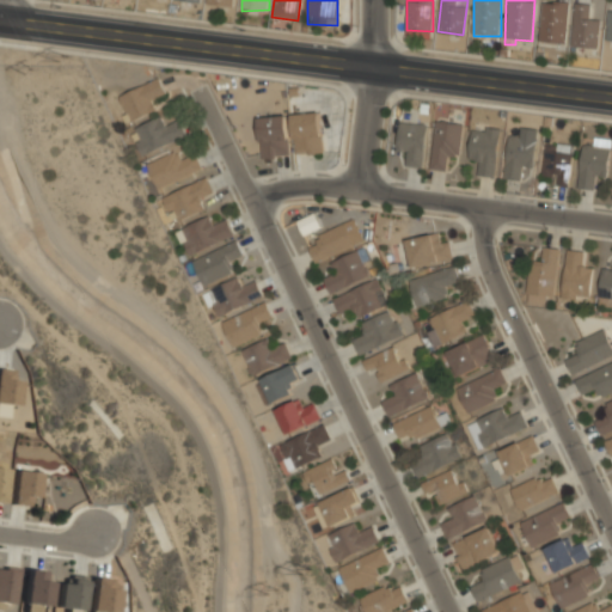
[(568,1),(542,0),(539,42),(565,43),(568,1)]
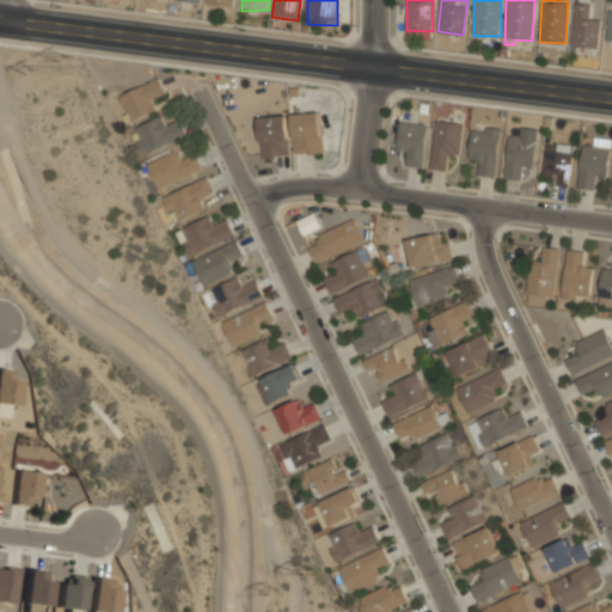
[(600,17),(587,17),(588,2),(575,2),(571,46),(598,48),(600,17)]
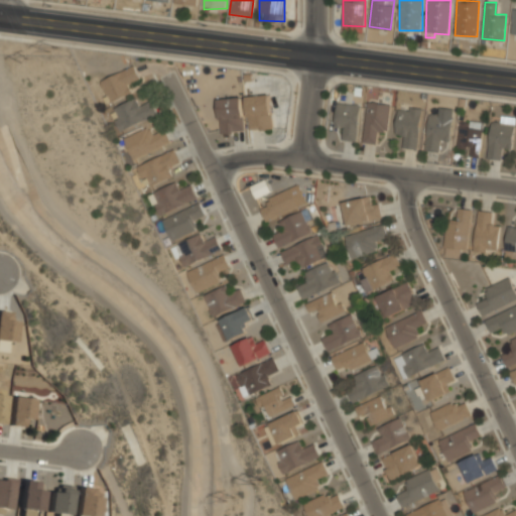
[(140,79),(135,67),(101,81),(110,103),(132,93),(128,84),(140,79)]
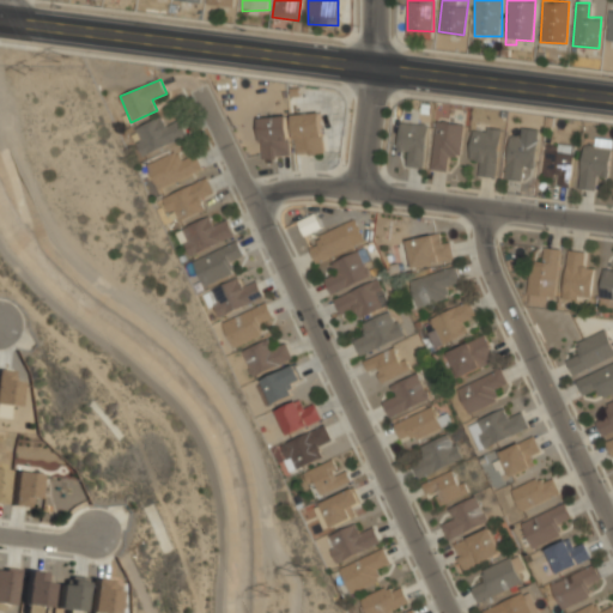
[(293,114),(295,155),(323,153),(322,113),(293,114)]
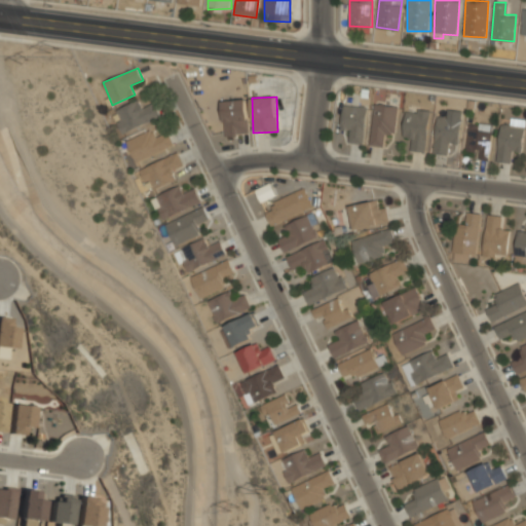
[(250,134),(246,99),(222,101),(226,136),(250,134)]
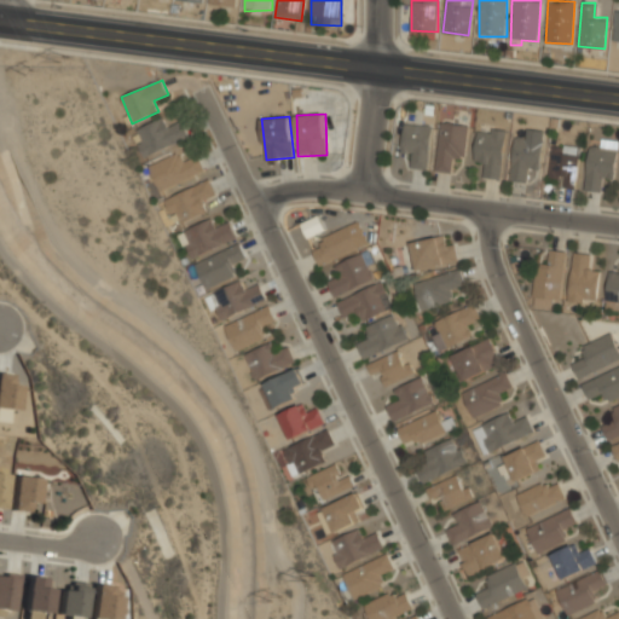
[(132,132),(144,158),(189,138),(180,121),(167,127),(163,117),(132,132)]
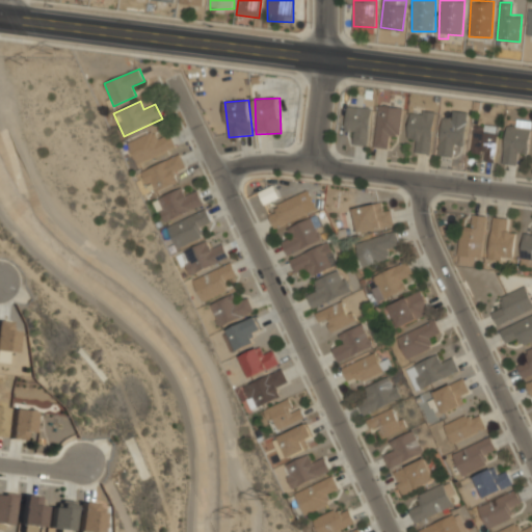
[(352,144),(367,147),(373,109),(348,105),(344,130),(354,132),(352,144)]
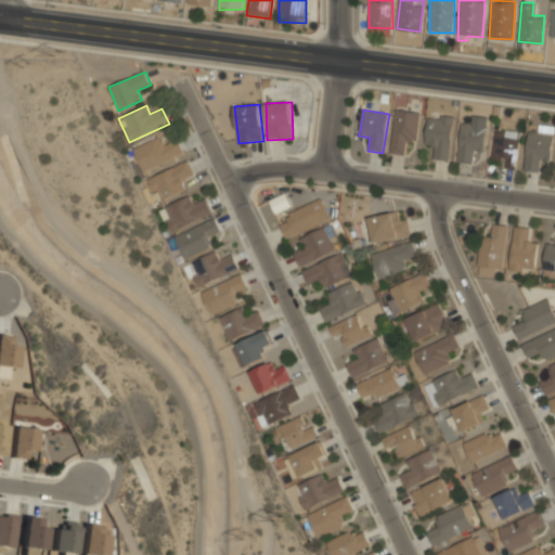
[(391,154),(405,154),(407,141),(418,141),(420,112),(394,111),(391,154)]
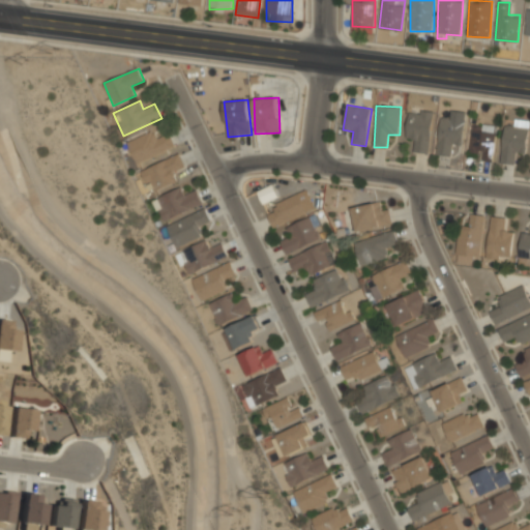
[(413,152),(430,153),(433,111),(419,110),(419,113),(409,112),(406,139),(414,139),(413,152)]
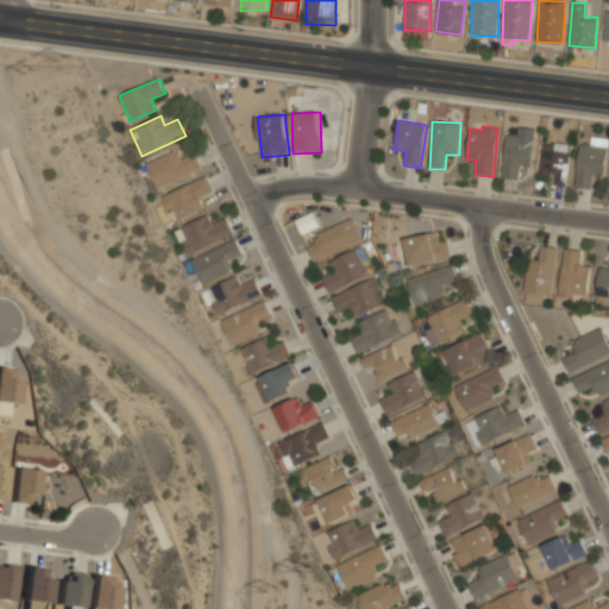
[(535,139),(507,135),(501,177),(518,180),(520,164),(531,167),(535,139)]
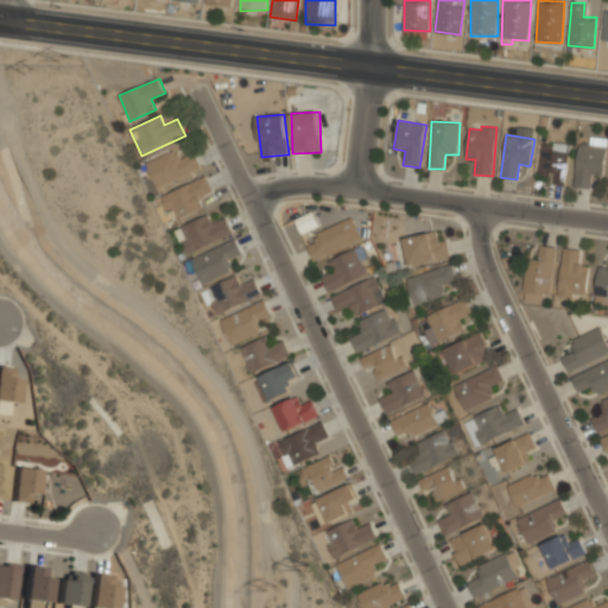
[(580,143),(574,187),(590,189),(593,175),(603,176),(607,144),(607,138),(590,137),(589,144),(580,143)]
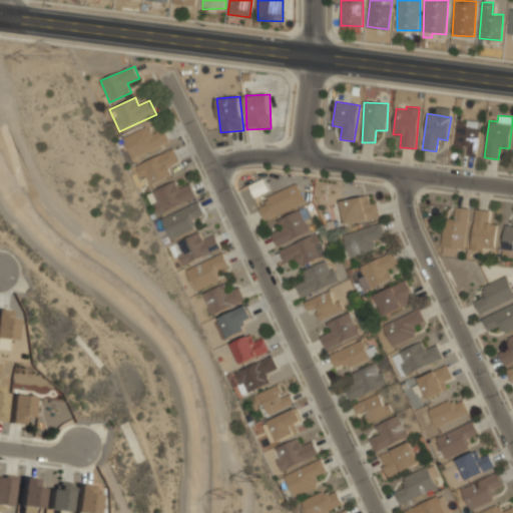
[(467,155),(477,156),(480,122),(457,120),(454,147),(467,148),(467,155)]
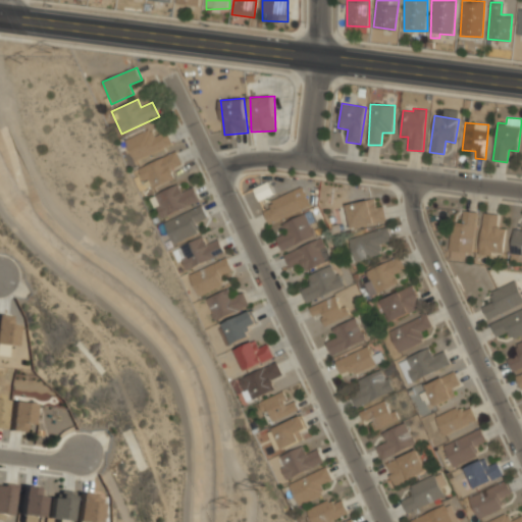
[(134,159),(172,146),(167,132),(154,136),(152,129),(126,138),(134,159)]
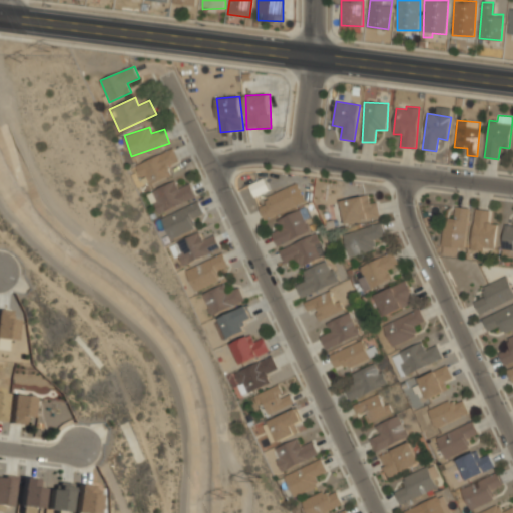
[(136,165),(146,186),(171,175),(167,166),(179,161),(173,148),(136,165)]
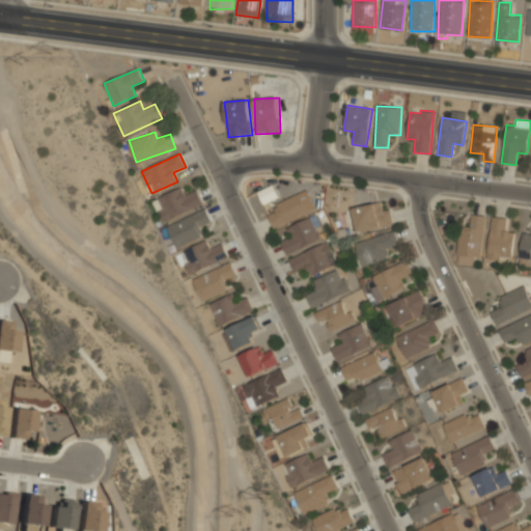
[(279,197),(274,185),(258,191),(263,203),(279,197)]
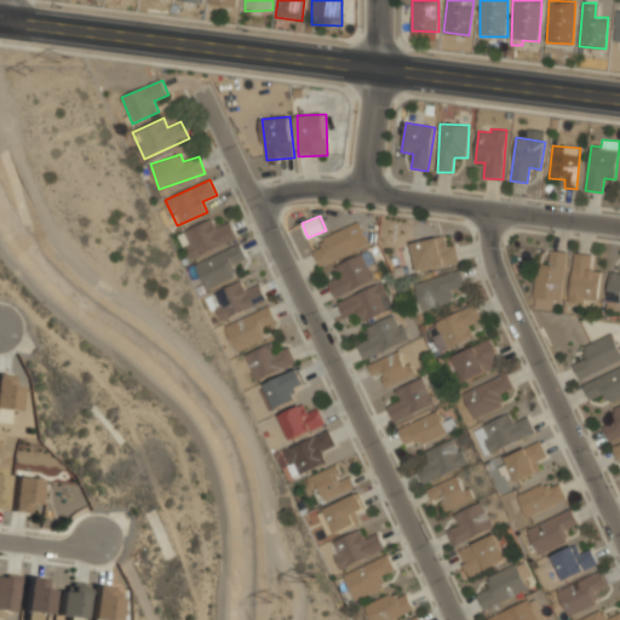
[(237,239),(230,222),(216,228),(212,219),(179,233),(190,259),(237,239)]
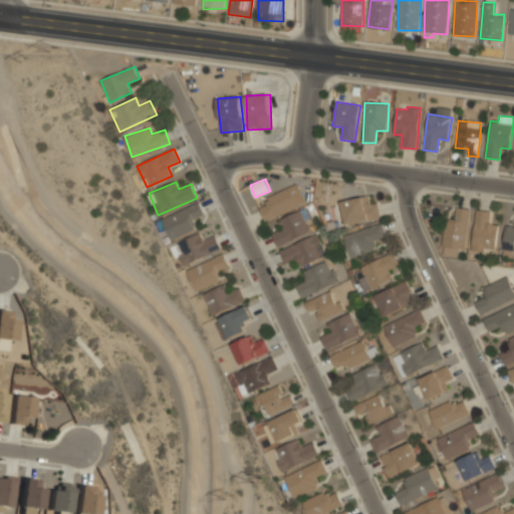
[(297,206),(290,189),(256,202),(263,220),(297,206)]
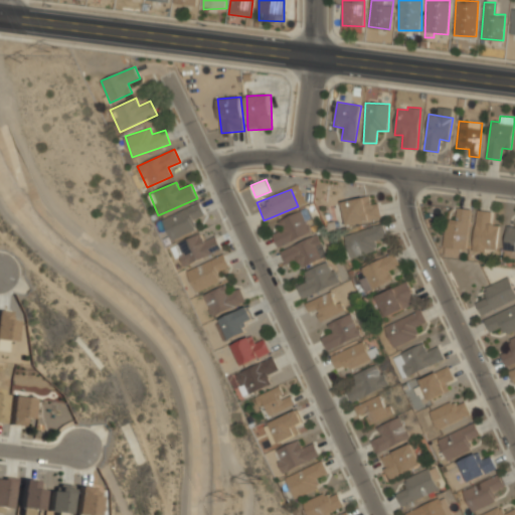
[(379,218),(375,195),(341,201),(345,224),(379,218)]
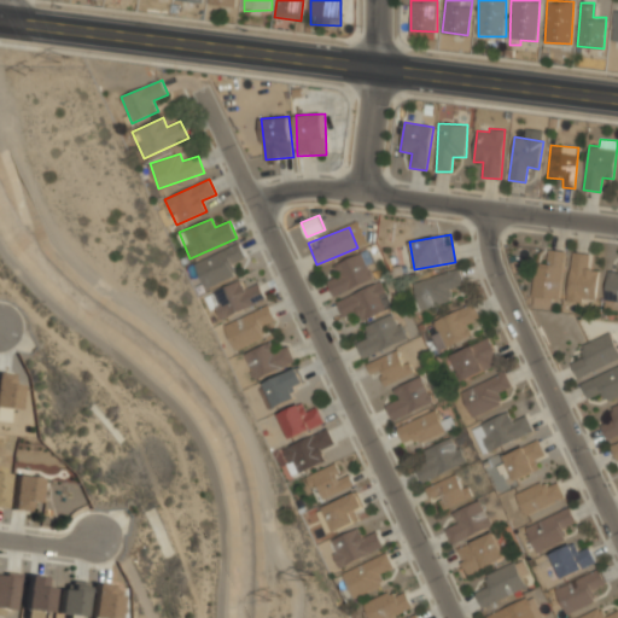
[(207,289),(237,275),(232,264),(245,258),(239,243),(194,262),(207,289)]
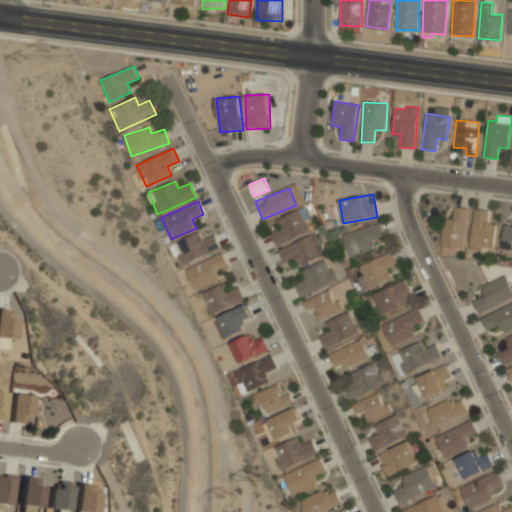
[(443,217),(442,253),(465,254),(466,207),(455,207),(454,218),(443,217)]
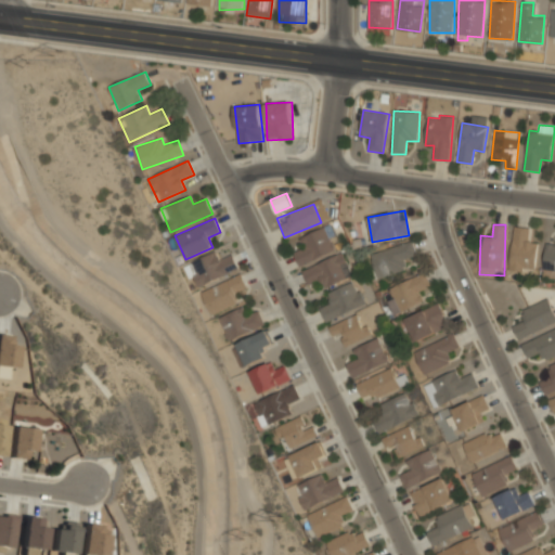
[(510,270),(536,272),(539,242),(527,241),(528,228),(514,227),(510,270)]
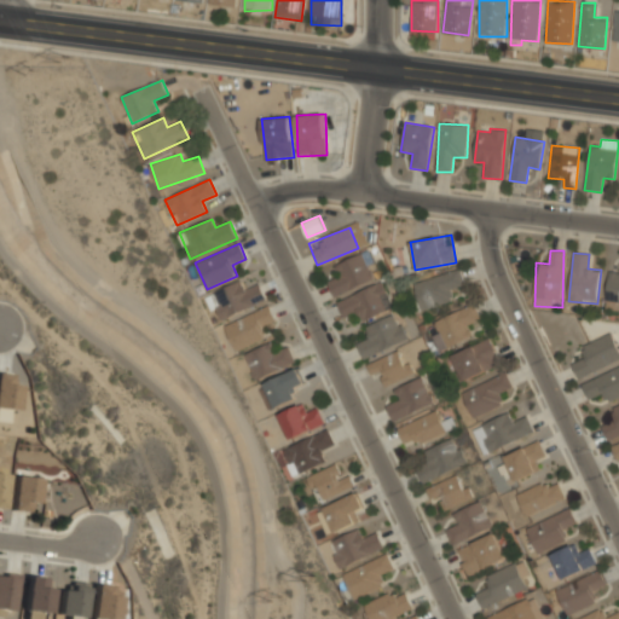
[(334,298),(372,281),(362,254),(334,266),(339,277),(327,282),(334,298)]
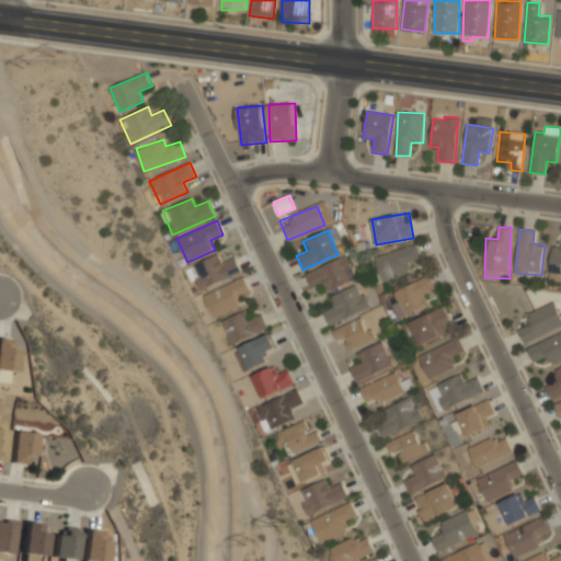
[(410,262),(421,259),(415,244),(374,258),(381,282),(412,272),(410,262)]
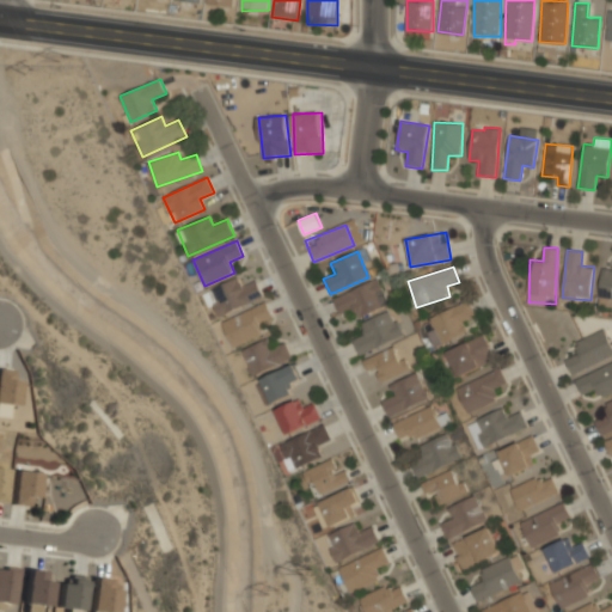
[(611,270),(600,270),(601,303),(611,301),(611,270)]
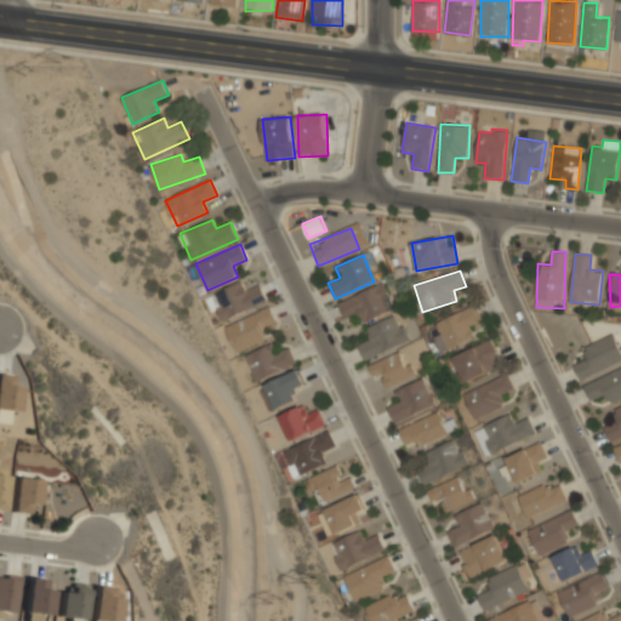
[(260,285),(246,291),(241,281),(205,297),(211,312),(217,309),(222,322),(267,301),(260,285)]
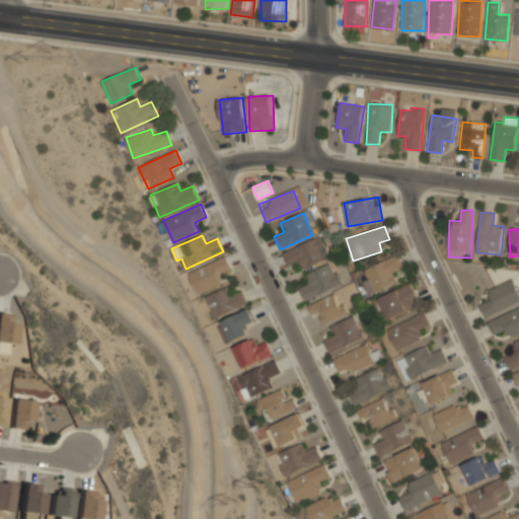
[(327,258),(320,238),(281,251),(286,265),(299,261),(302,268),(327,258)]
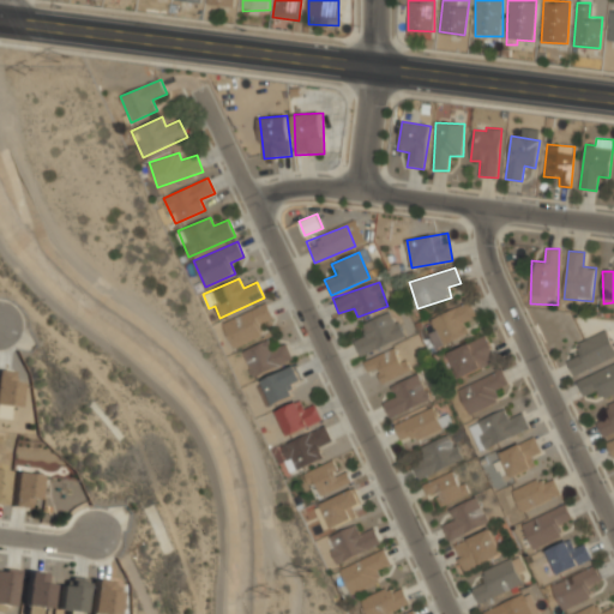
[(426,324),(438,348),(467,333),(462,324),(476,317),(469,302),(426,324)]
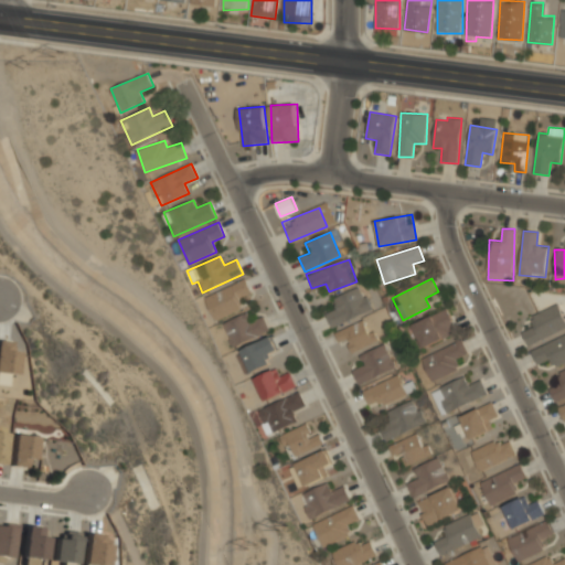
[(205,297),(215,320),(243,308),(238,298),(252,292),(245,279),(205,297)]
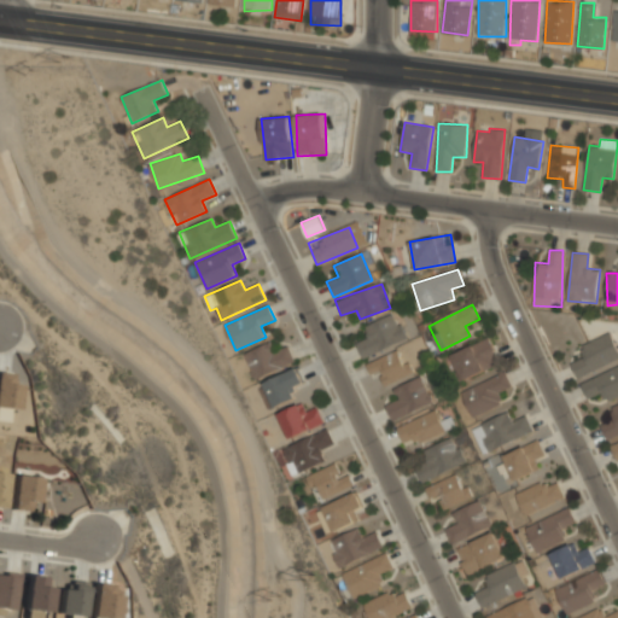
[(407,337),(394,313),(363,328),(368,338),(355,344),(363,360),(407,337)]
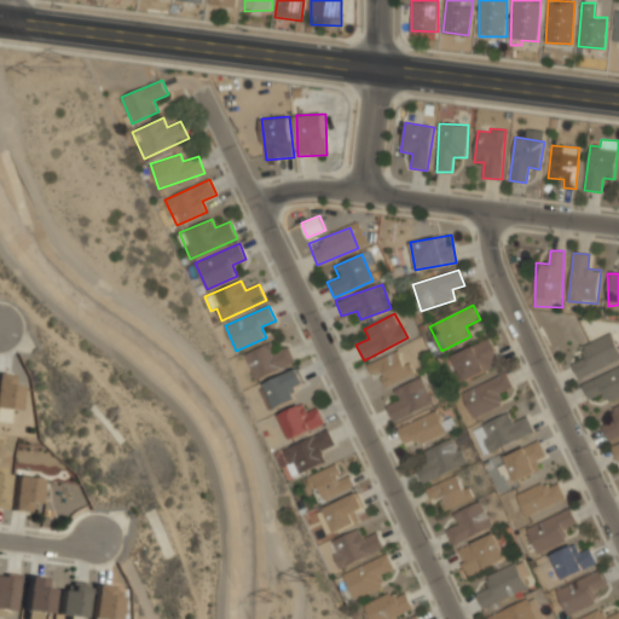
[(578,380),(618,360),(618,351),(611,333),(579,347),(585,359),(572,365),(578,380)]
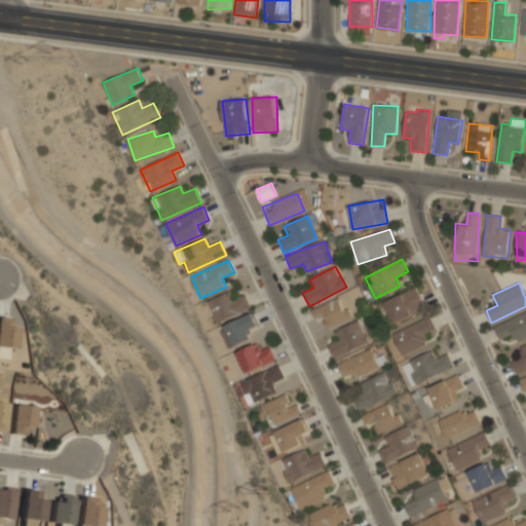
[(390,323),(423,311),(416,290),(384,301),(390,323)]
